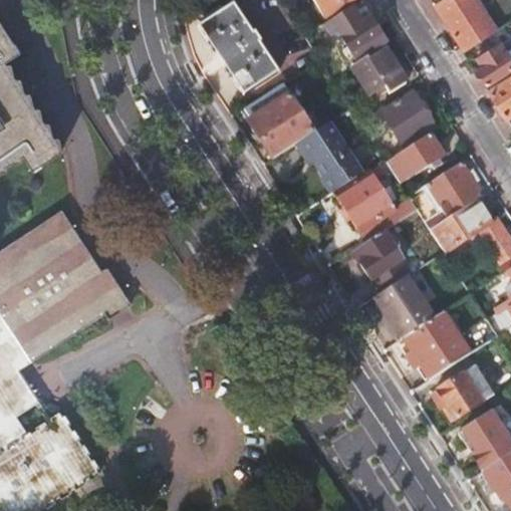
[(312,0),(323,17),(349,0),(312,0)]
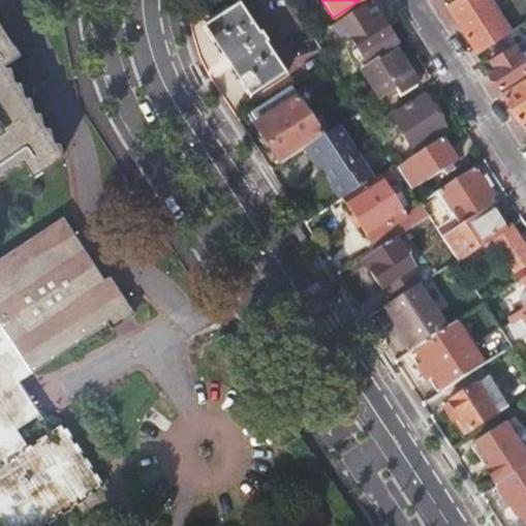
[(450,0),(444,3),(475,51),(486,44),(505,31),(508,30),(489,0),(450,0)]
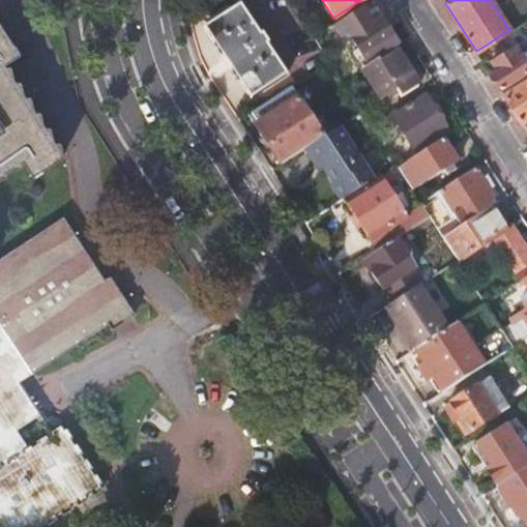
[(240,2),(204,26),(250,97),(285,74),(262,32),(240,2)]
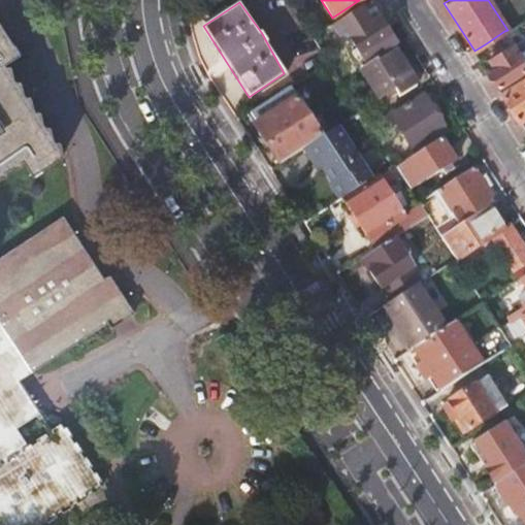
[(366,62),(396,43),(380,18),(371,23),(366,15),(345,29),(366,62)]
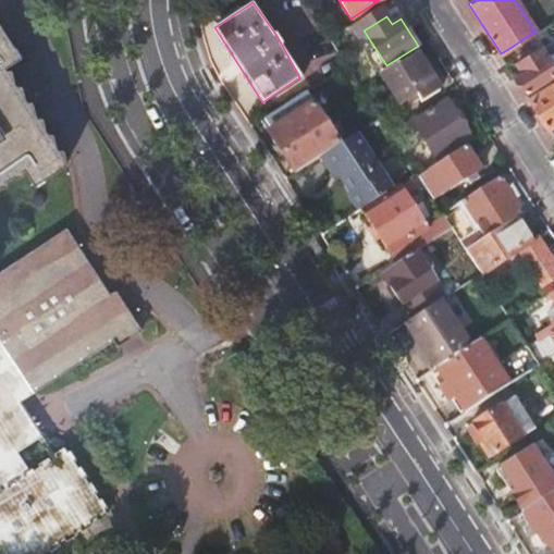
[(0,553),(41,553),(76,531),(74,528),(91,521),(90,518),(108,511),(70,446),(64,443),(24,469),(12,450),(14,448),(16,445),(17,443),(16,439),(17,435),(25,430),(2,396),(26,381),(32,389),(112,336),(118,343),(143,327),(117,286),(108,292),(66,228),(0,271),(0,181),(24,167),(35,183),(68,161),(5,65),(21,54),(0,22),(0,553)]
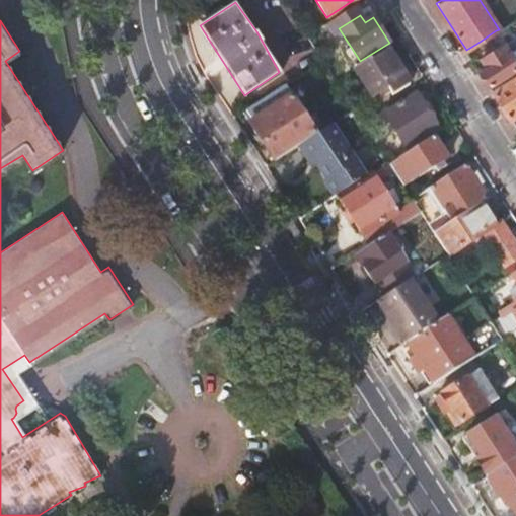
[(496,30),(476,44),(482,50),(500,37),(496,30)]
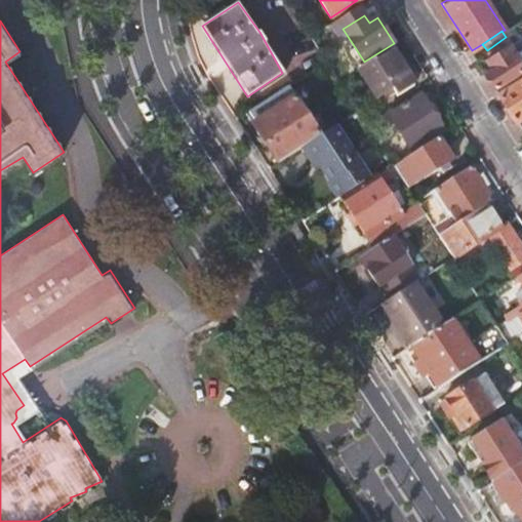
[(521,36),(511,44),(521,62),(521,36)]
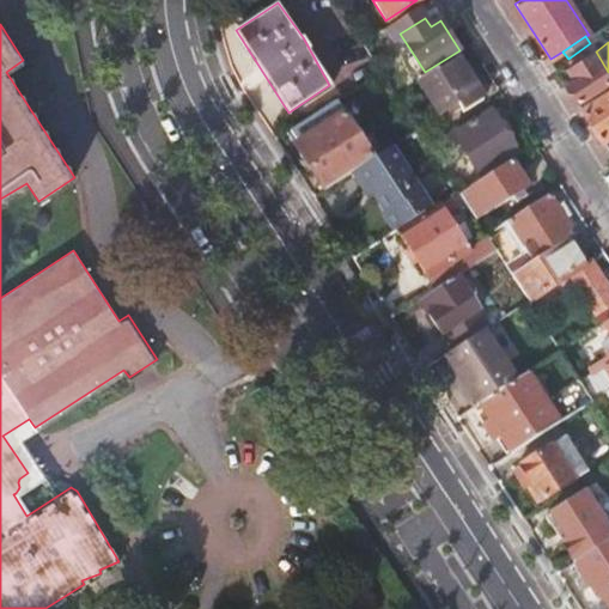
[(568,59),(572,64),(595,49),(590,43),(568,59)]
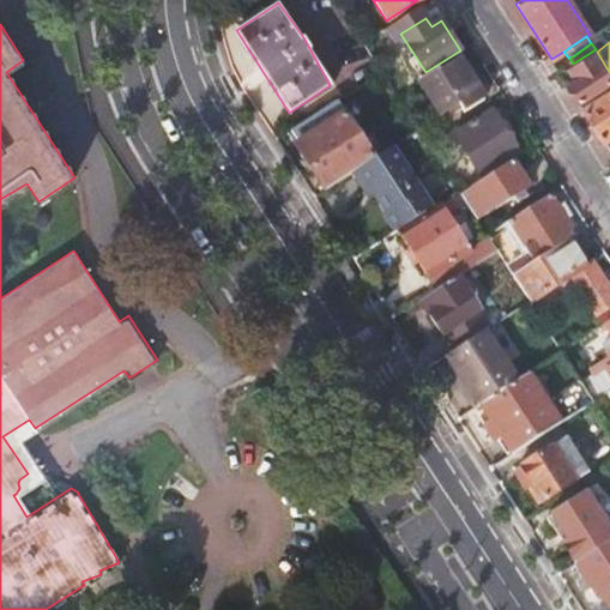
[(573,77),(566,82),(578,101),(609,79),(609,72),(597,52),(596,49),(573,64),(567,67),(573,77)]
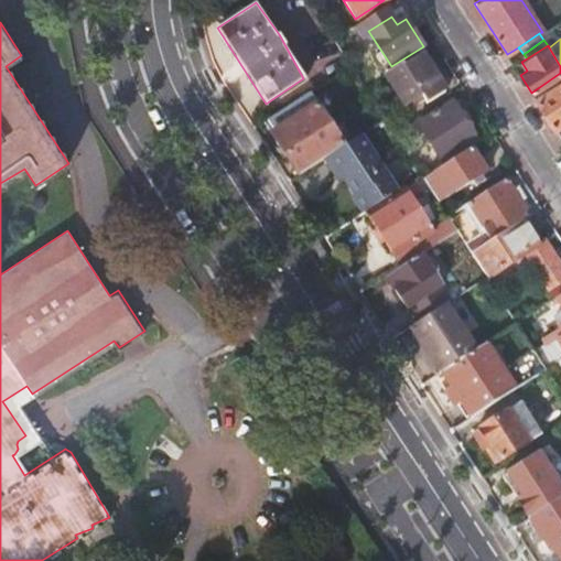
[(421,52),(397,67),(403,76),(409,73),(428,101),(445,90),(421,52)]
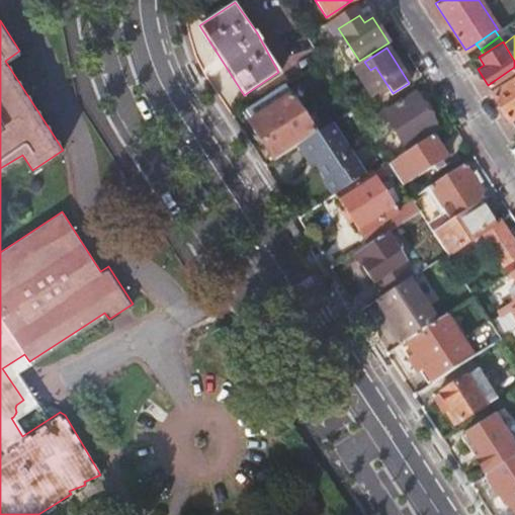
[(514,72),(491,88),(514,126),(514,72)]
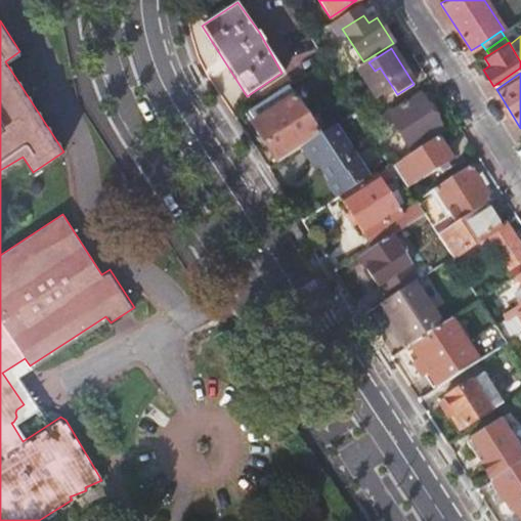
[(288,86),(248,112),(254,121),(250,123),(275,162),(300,145),(318,134),(288,86)]
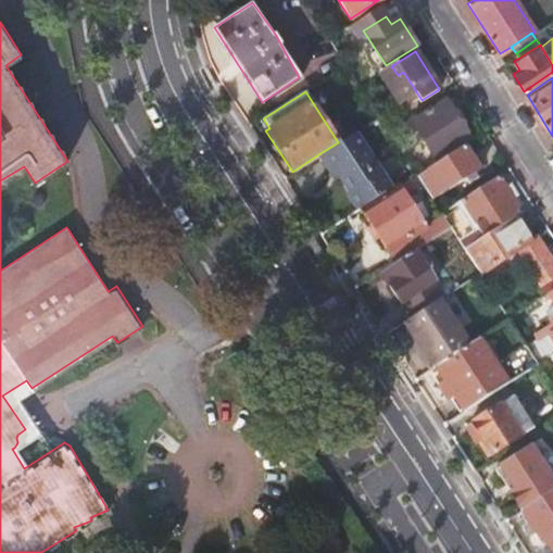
[(447,99),(413,121),(437,160),(472,137),(447,99)]
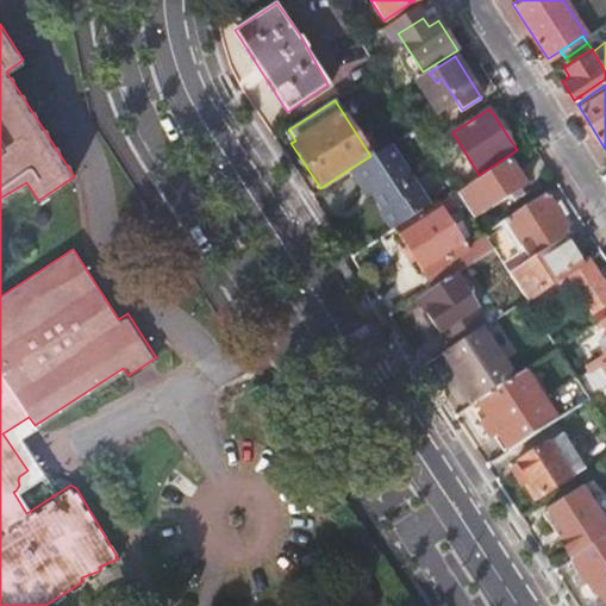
[(388,144),(370,156),(349,169),(361,188),(366,185),(391,229),(395,225),(429,204),(388,144)]
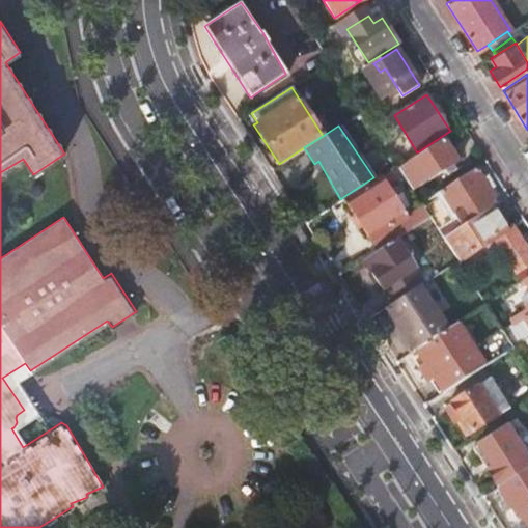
[(443,138),(398,168),(413,189),(442,170),(457,160),(443,138)]
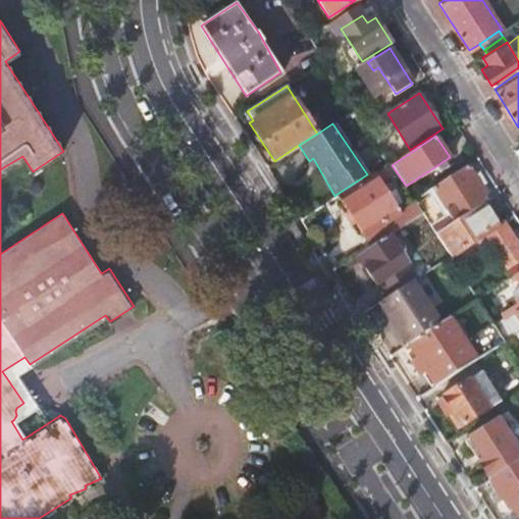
[(450,157),(434,167),(438,171),(459,159),(456,153),(450,157)]
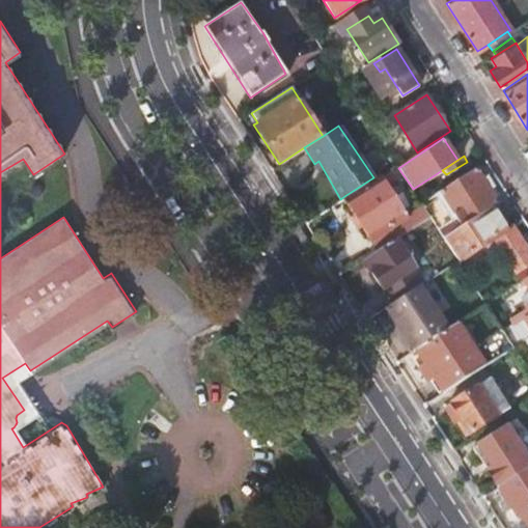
[(396,177),(389,167),(373,177),(344,196),(379,249),(396,238),(412,226),(385,186),(396,177)]
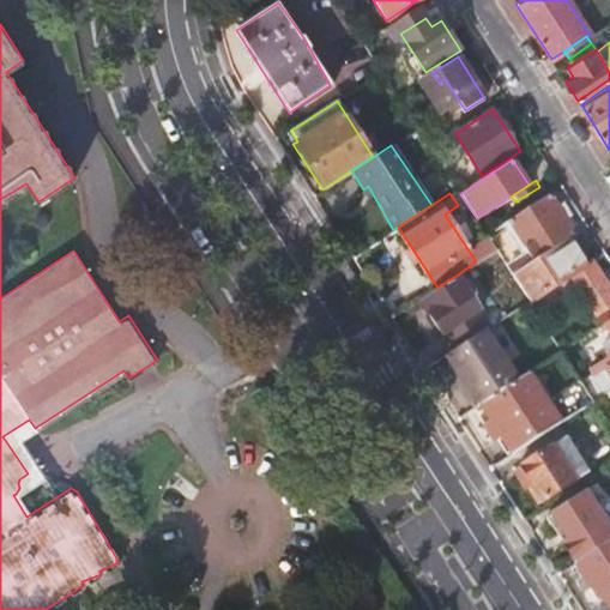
[(550,193),(507,221),(533,260),(567,239),(575,233),(550,193)]
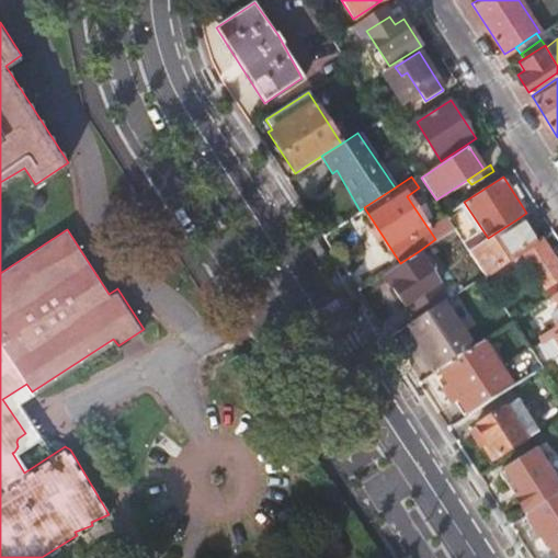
[(534,241),(519,218),(488,238),(468,251),(485,275),(522,251),(545,286),(557,276),(557,262),(541,237),(534,241)]
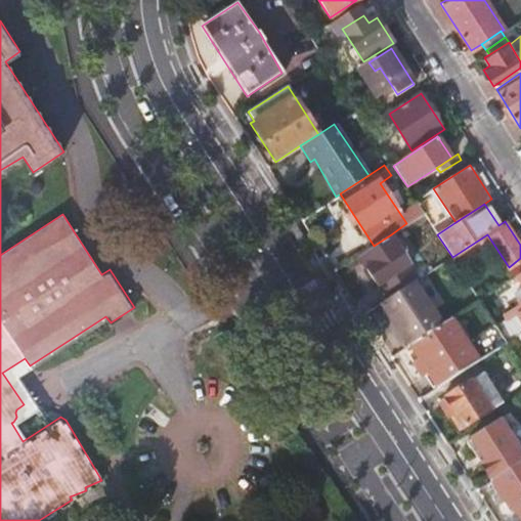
[(417,278),(391,234),(374,246),(357,256),(377,285),(391,295),(414,280),(417,278)]
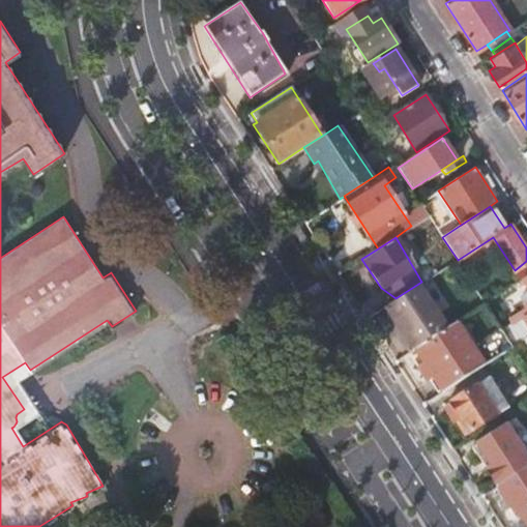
[(502,329),(511,345),(522,339),(526,334),(526,273),(521,279),(526,288),(526,305),(526,306),(508,318),(511,323),(502,329)]
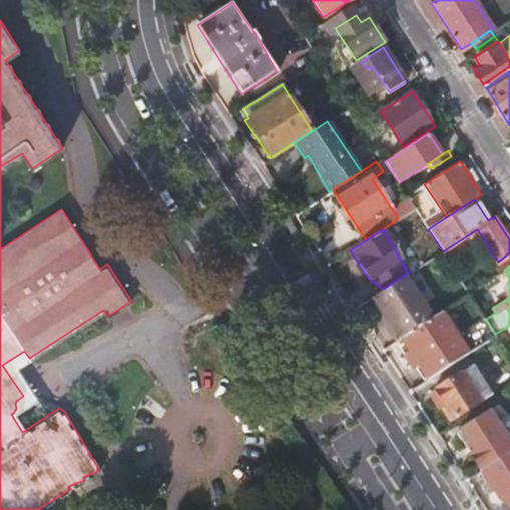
[(383,289),(378,292),(382,298),(380,308),(400,338),(401,337),(432,316),(405,275),(383,289)]
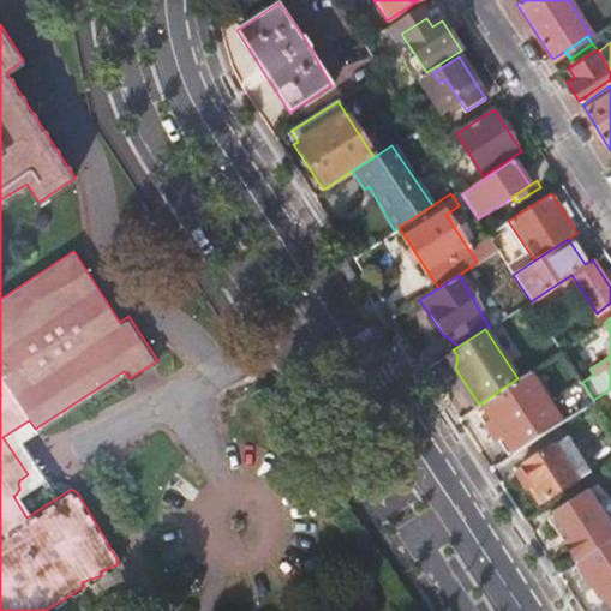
[(453,349),(445,354),(455,369),(457,357),(453,349)]
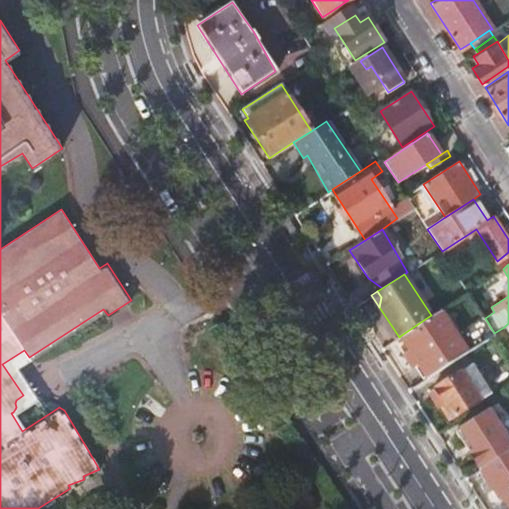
[(400,336),(426,378),(494,333),(485,318),(483,316),(467,326),(456,334),(440,310),(431,315),(400,336)]
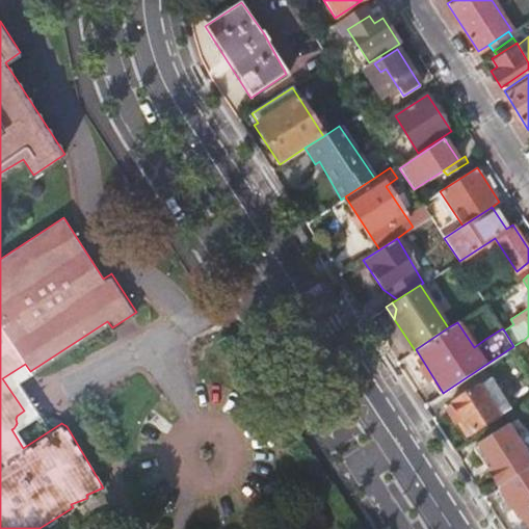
[(16,380),(30,371),(25,364),(2,378),(24,411),(17,416),(16,419),(17,423),(16,425),(14,428),(37,413),(16,380)]
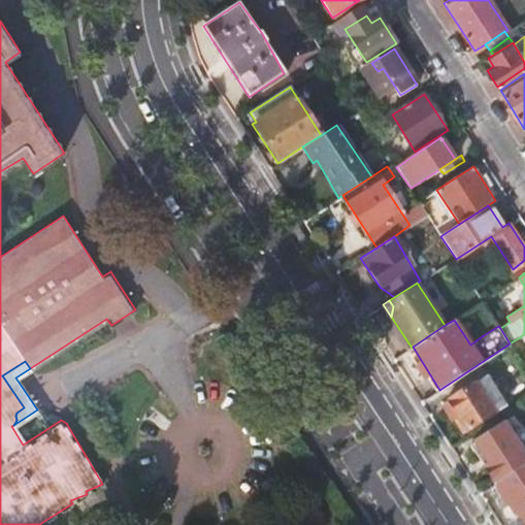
[(444,402),(443,408),(449,418),(458,417),(466,429),(505,403),(486,374),(444,402)]
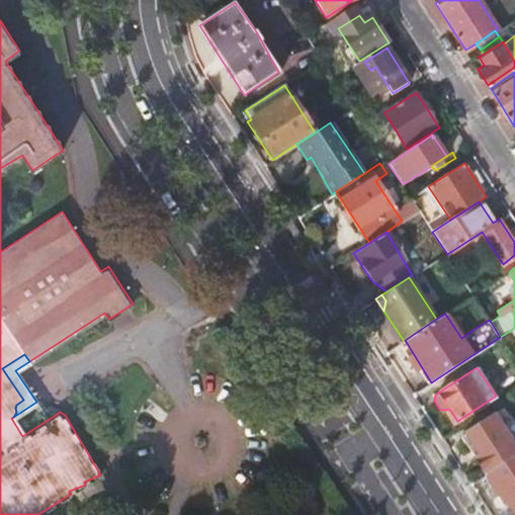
[(461,436),(485,474),(514,454),(514,446),(494,414),(461,436)]
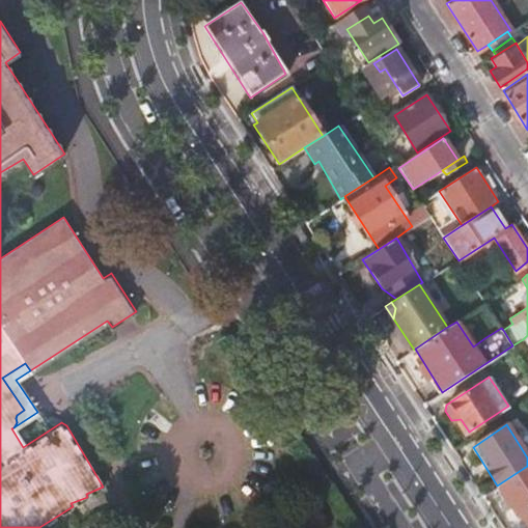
[(527,527),(527,466),(497,485),(517,517),(526,527),(527,527)]
